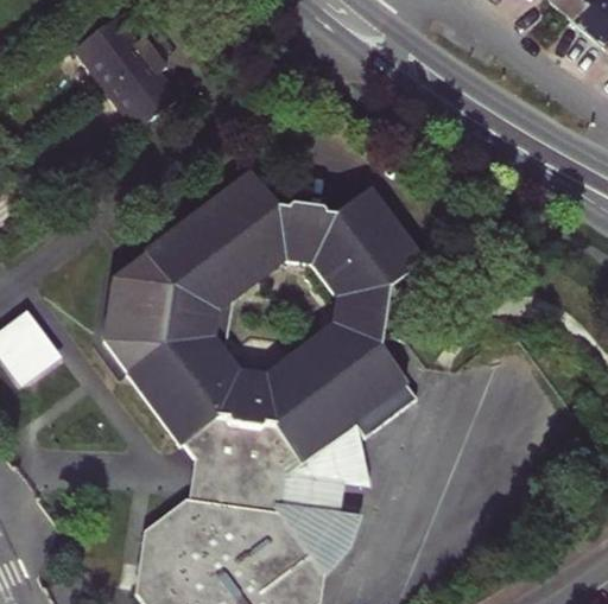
[(550,0),(574,19),(596,0),(550,0)]
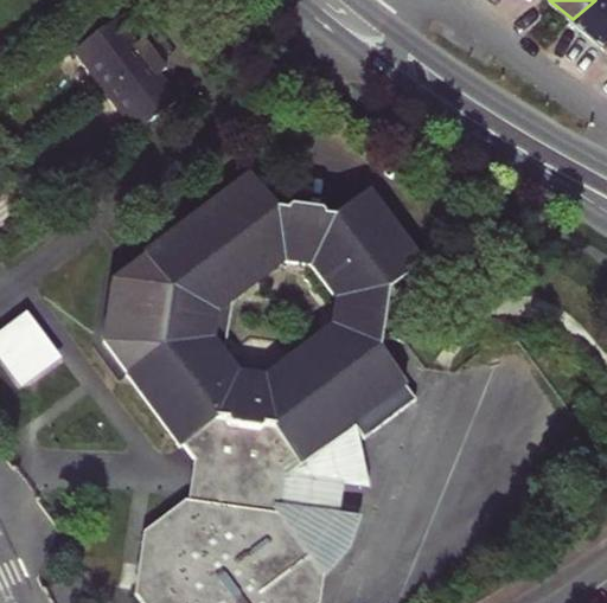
[(606,40),(606,0),(595,0),(573,19),(604,44),(606,40)]
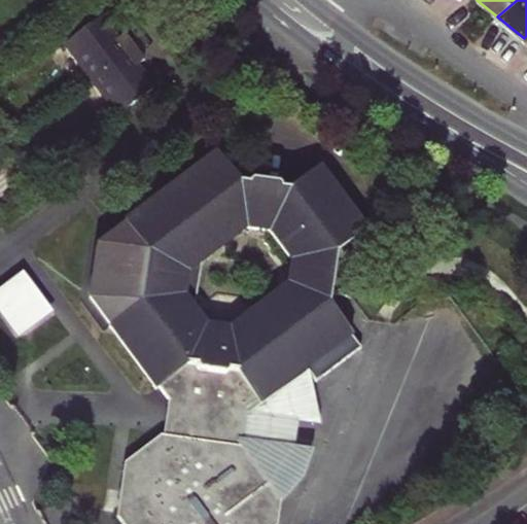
[(145,58),(136,44),(127,31),(117,38),(100,15),(66,41),(120,113),(154,88),(138,64),(145,58)]
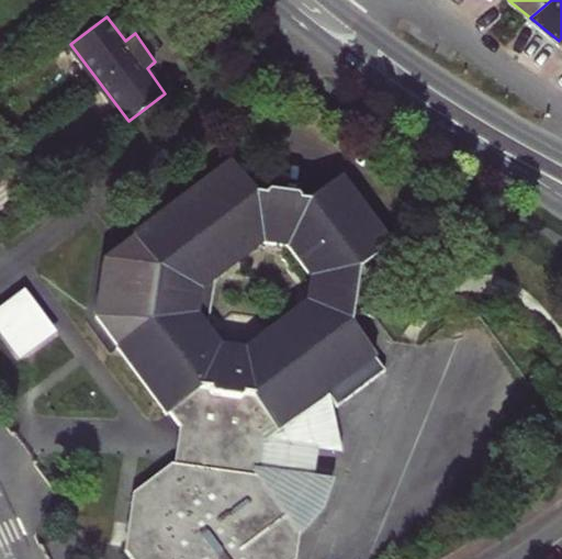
[(316,91),(313,97),(334,111),(337,103),(316,91)]
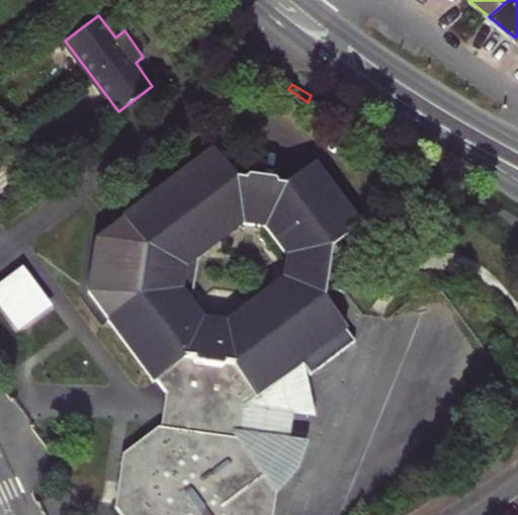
[(304,109),(308,102),(288,89),(284,97),(304,109)]
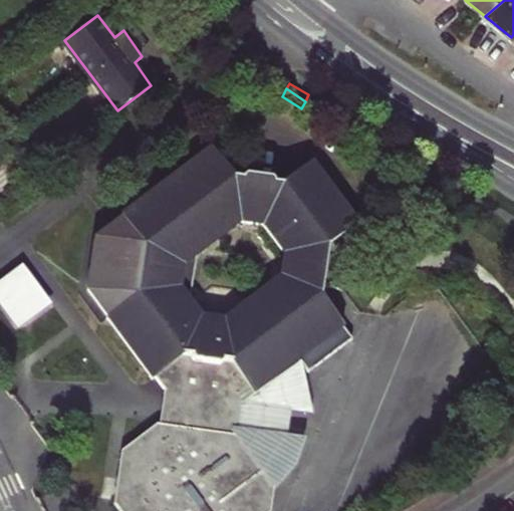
[(272,176),(245,173),(242,177),(232,176),(211,146),(94,234),(86,287),(154,375),(156,372),(165,385),(165,389),(175,390),(171,419),(161,419),(157,420),(122,447),(113,499),(122,510),(265,510),(270,508),(274,484),(274,482),(233,428),(224,427),(228,397),(237,398),(251,386),(254,389),(298,355),(301,359),(308,368),(352,335),(343,321),(320,292),(321,283),(341,286),(345,255),(325,252),(327,243),(356,221),(311,160),(281,182),(275,182),(272,176)]
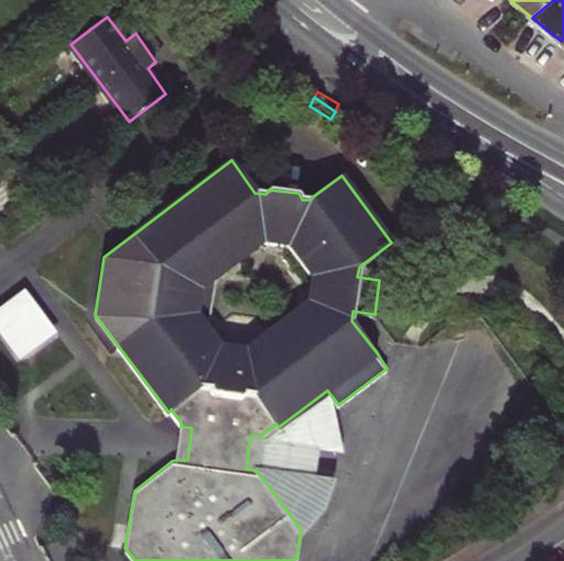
[(33,280),(22,289),(73,356),(84,347),(33,280)]
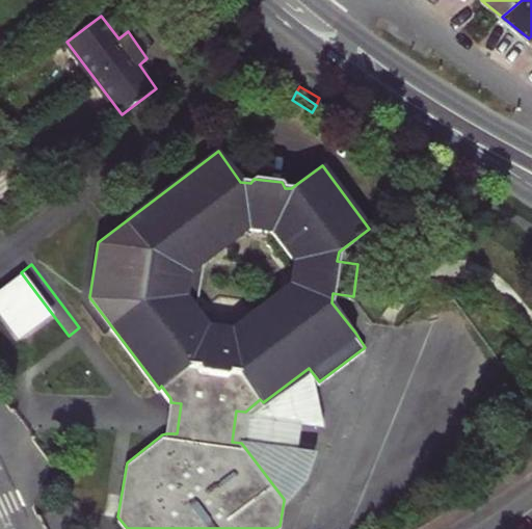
[(12,279),(2,286),(50,349),(60,341),(12,279)]
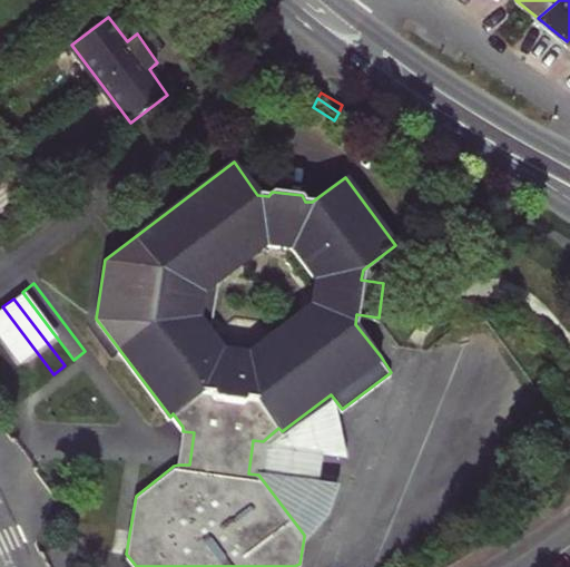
[(0,319),(0,344),(35,389),(46,380),(0,319)]
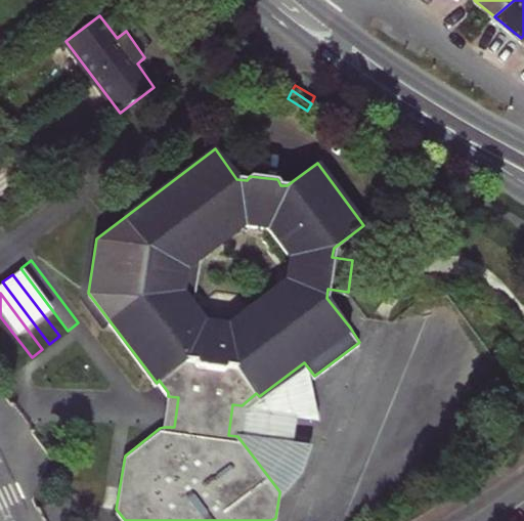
[(228,435),(237,436),(279,491),(302,471),(314,445),(291,442),(295,416),(318,419),(307,366),(254,406),(242,405),(232,404),(228,435)]
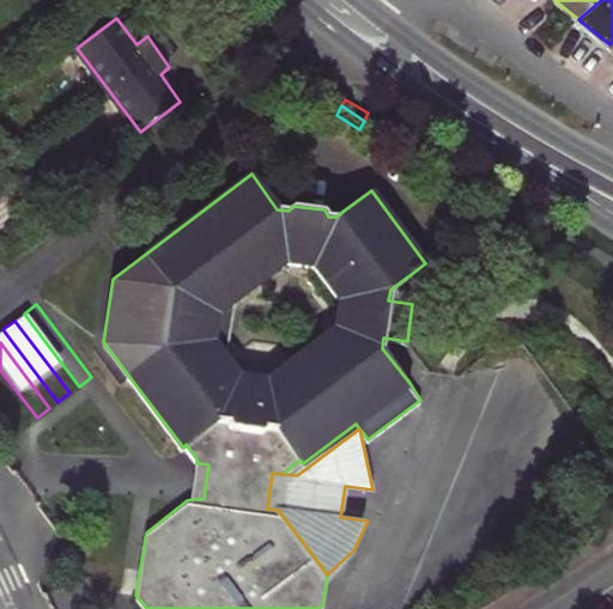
[(196,463),(192,499),(204,499),(208,464),(196,463)]
